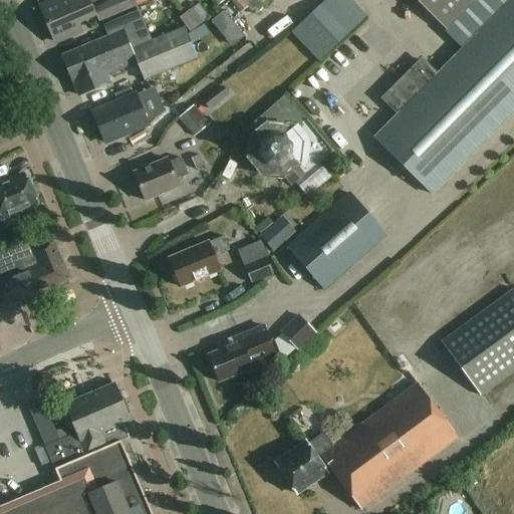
[(106,25),(139,11),(137,6),(150,0),(105,0),(90,6),(87,0),(54,0),(41,6),(56,42),(80,32),(76,23),(99,13),(102,21),(104,20),(106,25)]
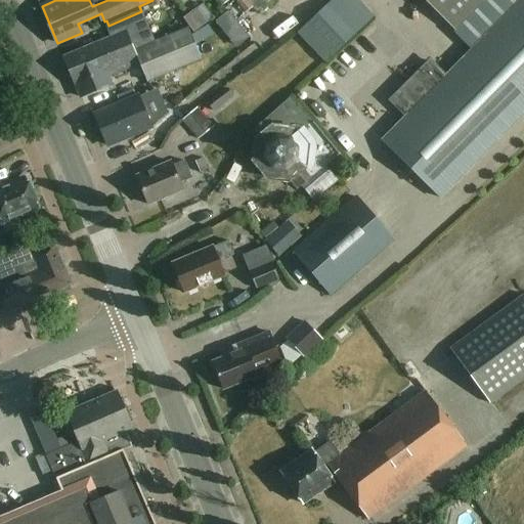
[(523,0),(425,0),(474,48),(383,139),(442,199),(523,117),(523,0)]
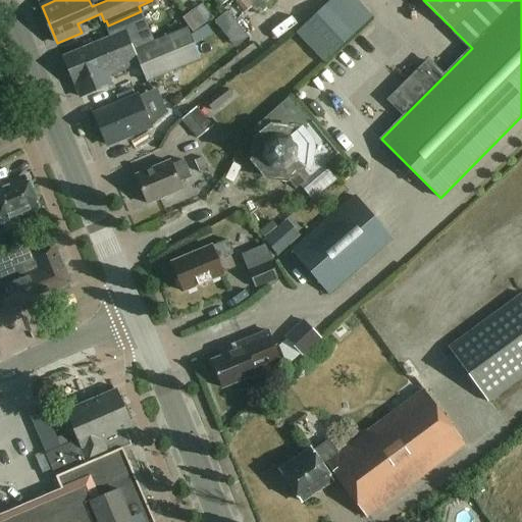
[(354,35),(326,6),(307,24),(334,53),(354,35)]
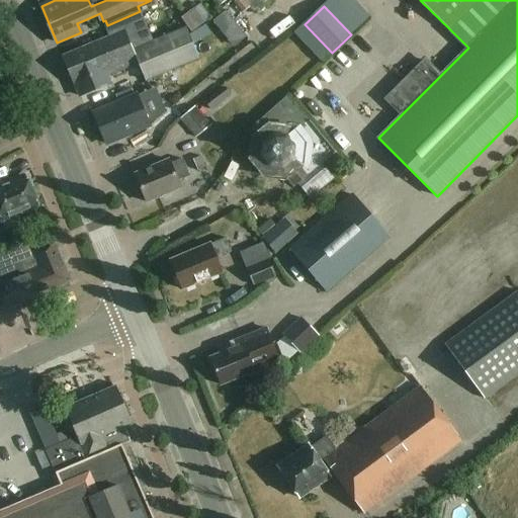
[(227,10),(213,21),(221,30),(234,19),(227,10)]
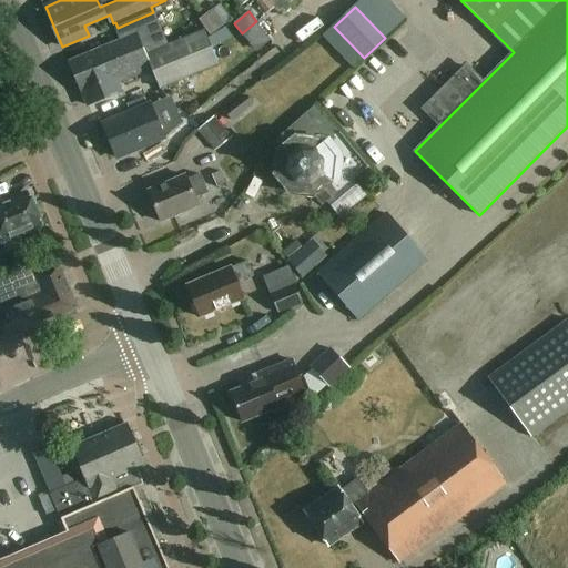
[(168,46),(153,12),(118,28),(122,40),(70,62),(88,105),(122,91),(119,83),(137,75),(135,74),(152,68),(161,88),(217,64),(204,30),(200,32),(195,20),(174,29),(179,41),(168,46)]
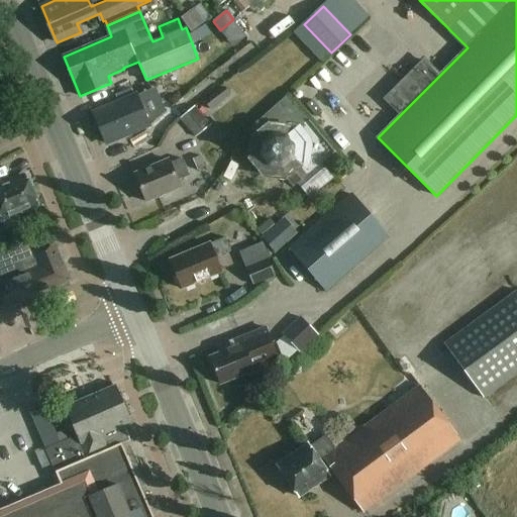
[(333,152),(286,97),(252,126),(265,139),(253,149),(277,175),(288,165),(302,180),(333,152)]
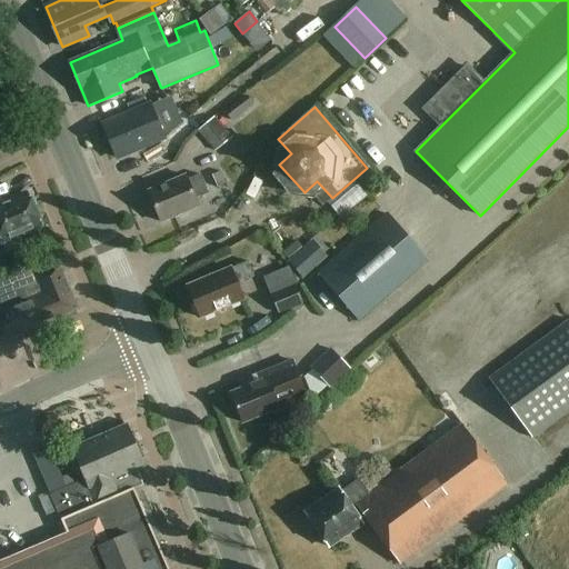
[(161,152),(143,113),(127,121),(127,120),(107,129),(111,138),(105,141),(118,171),(161,152)]
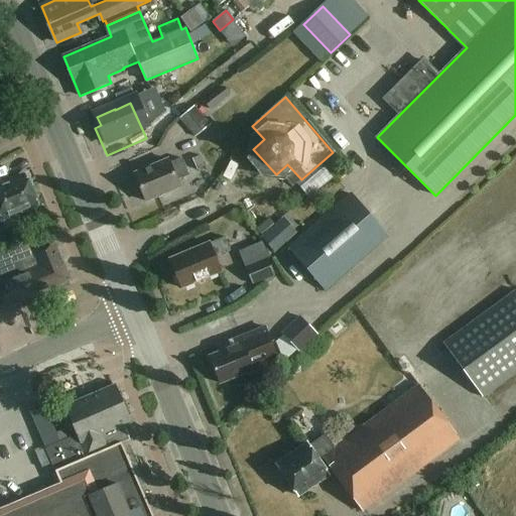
[(212,124),(197,107),(180,120),(196,138),(212,124)]
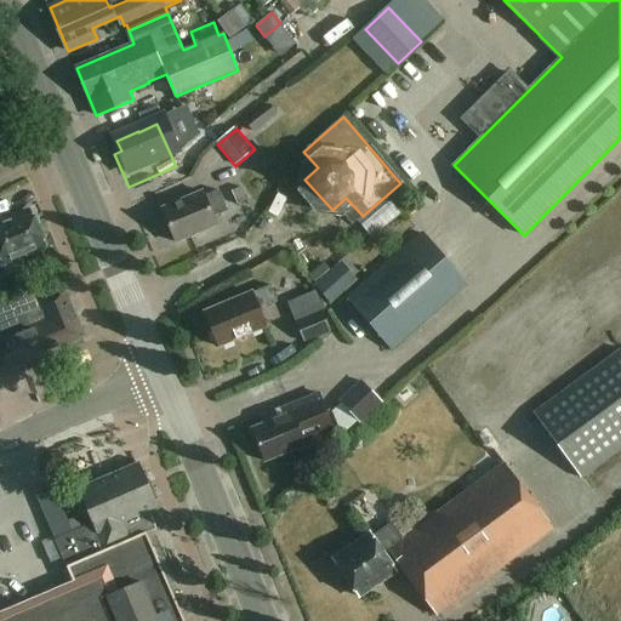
[(411,191),(421,183),(391,146),(380,155),(398,177),(399,176),(411,191)]
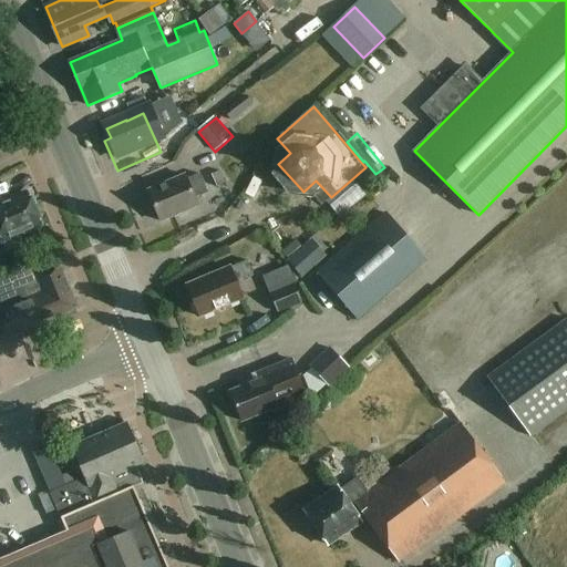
[(207,192),(200,175),(188,179),(186,175),(147,192),(161,220),(198,205),(195,197),(207,192)]
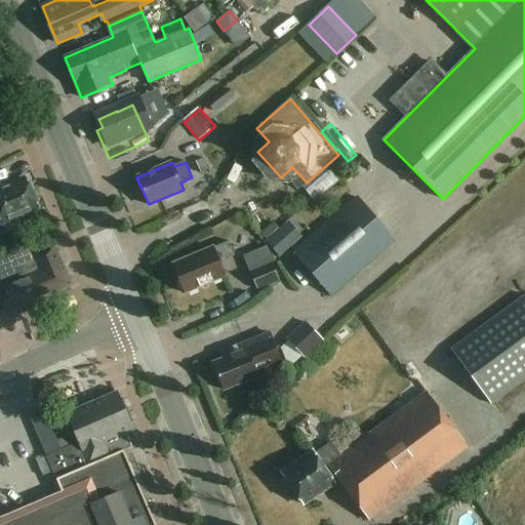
[(338,182),(326,167),(304,188),(316,201),(338,182)]
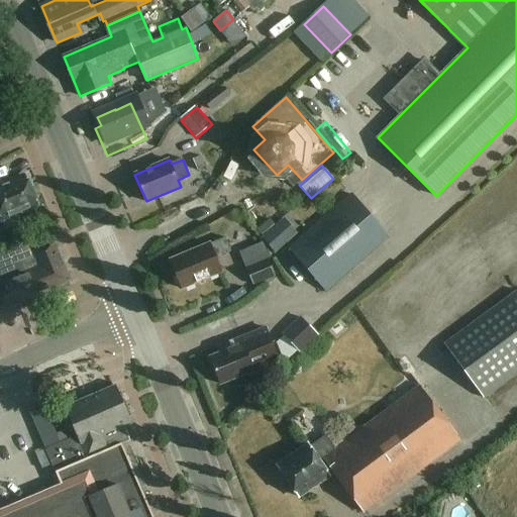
[(37,204),(25,178),(3,187),(2,183),(0,183),(0,219),(0,220),(1,220),(5,228),(19,222),(15,214),(37,204)]
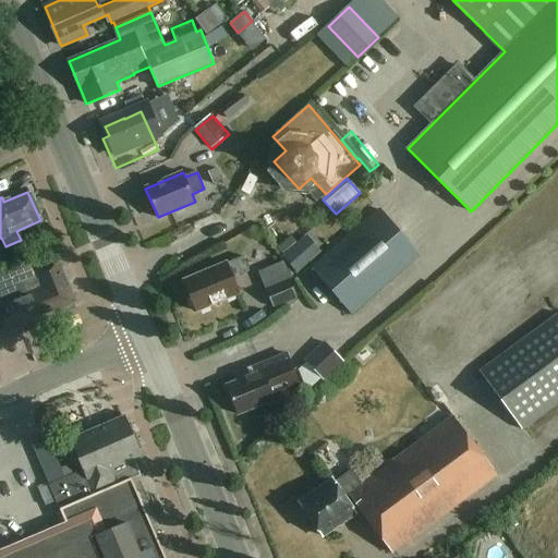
[(421,256),(379,209),(314,267),(355,314),(421,256)]
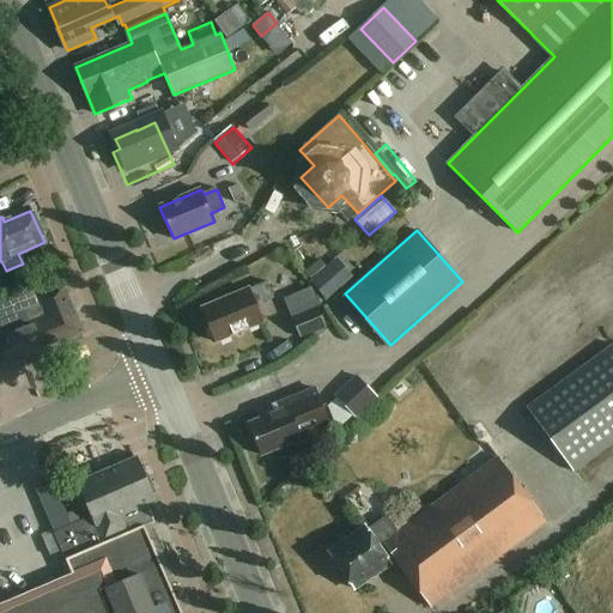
[(273,295),(267,283),(250,290),(250,289),(202,309),(217,343),(263,322),(255,302),(273,295)]
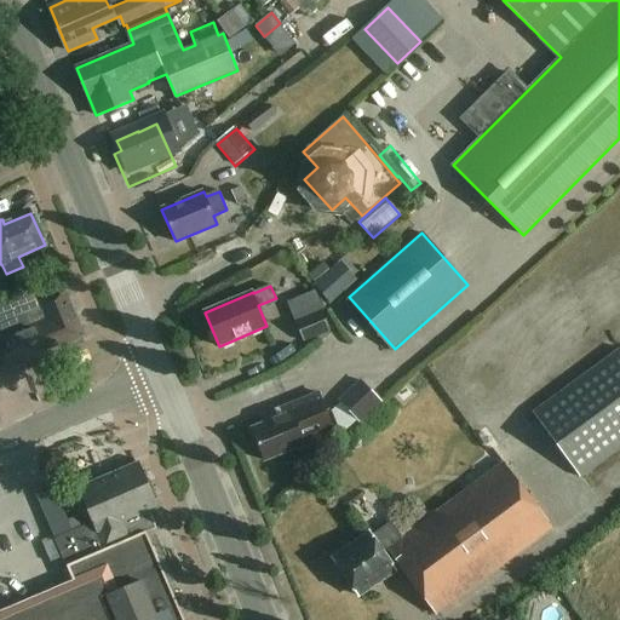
[(0,373),(85,338),(63,291),(38,300),(35,293),(0,308),(0,373)]
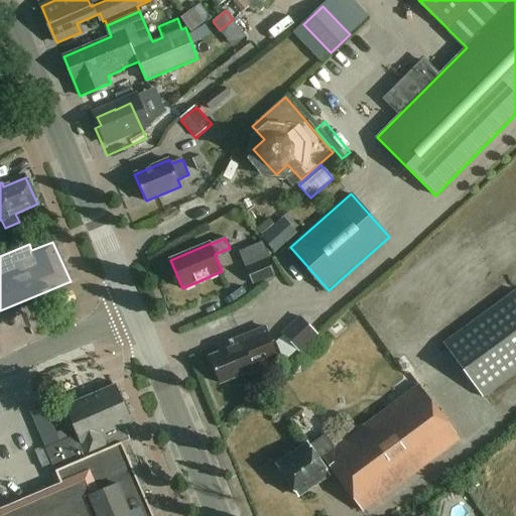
[(275,276),(268,258),(246,266),(252,284),(275,276)]
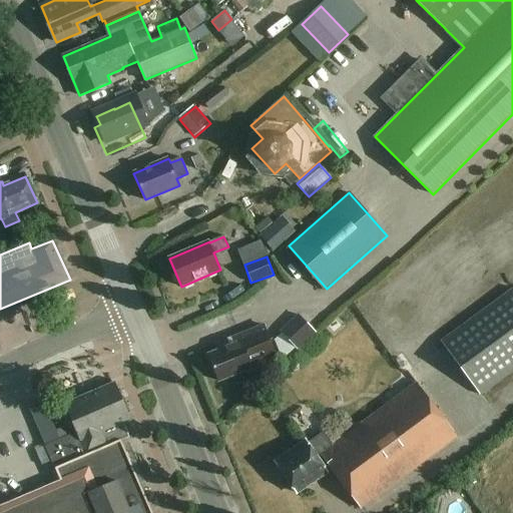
[(512,371),(512,290),(512,289),(441,341),(481,395),(512,371)]
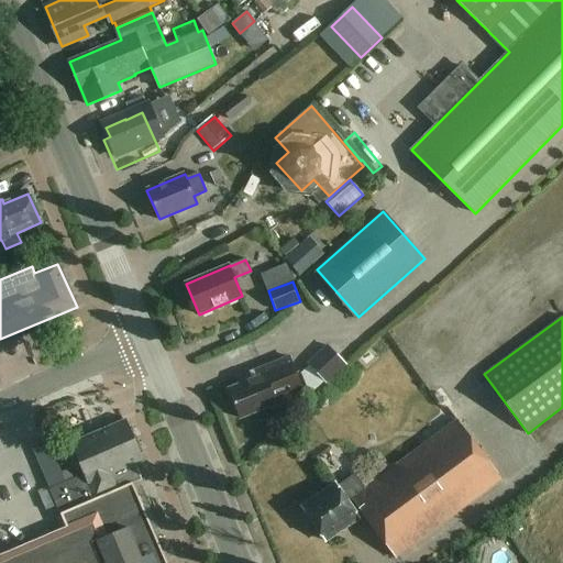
[(345,363),(331,348),(304,371),(318,386),(345,363)]
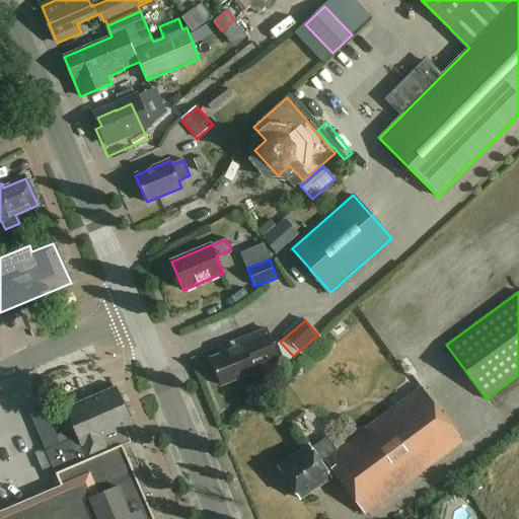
[(280,358),(267,328),(229,344),(232,350),(211,358),(222,385),(256,371),(253,365),(264,361),(266,364),(280,358)]
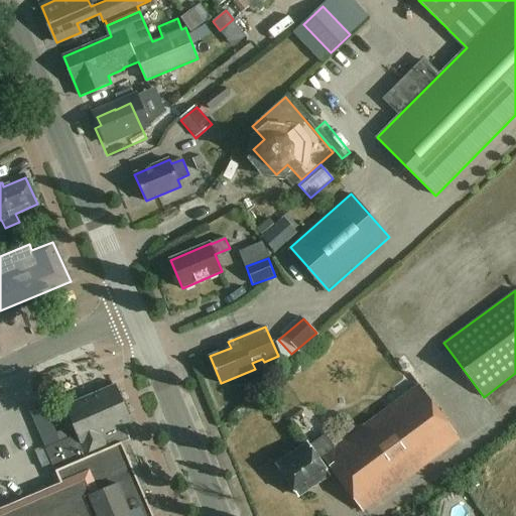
[(45,448),(54,469),(87,456),(88,458),(122,442),(122,443),(130,439),(125,427),(127,426),(127,423),(131,422),(116,387),(67,407),(69,411),(56,416),(60,424),(72,419),(79,434),(68,439),(65,431),(55,435),(58,443),(45,448)]
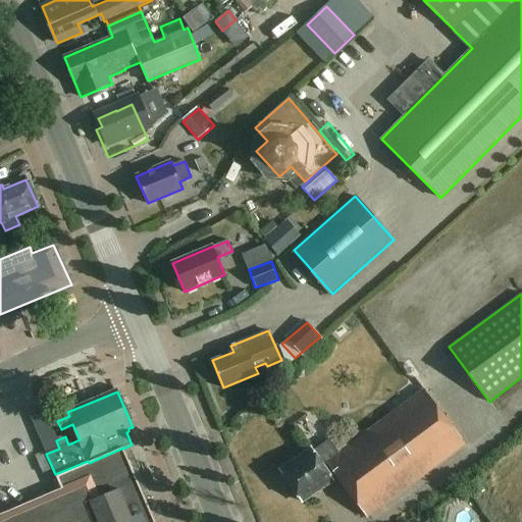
[(462,445),(423,393),(338,456),(329,442),(314,454),(311,449),(281,471),(303,500),(331,479),(322,467),(329,461),(368,513),(462,445)]
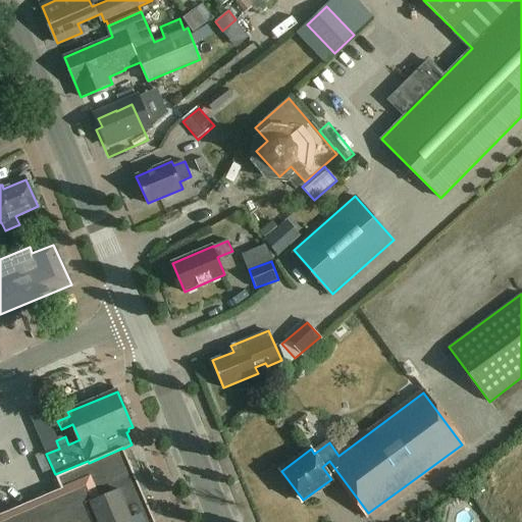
[(62,489),(0,515),(0,521),(155,521),(123,449),(123,448),(89,463),(56,477),(62,489)]
